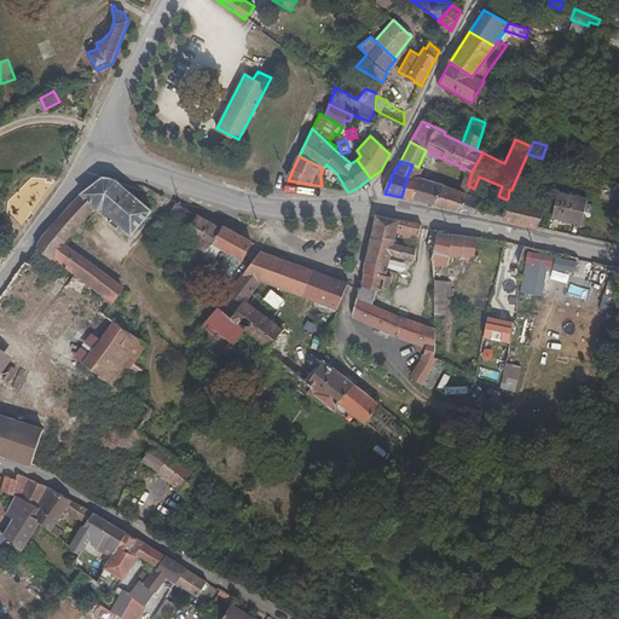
[(408,175),(401,197),(414,200),(420,177),(423,169),(418,167),(412,165),(408,175)]
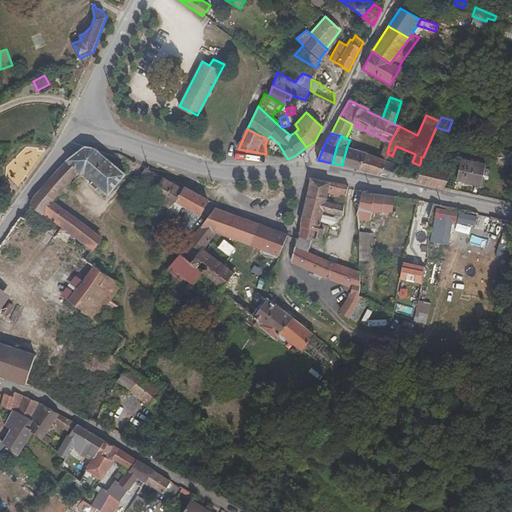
[(392,156),(387,153),(390,142),(386,140),(380,157),(390,161),(392,156)]
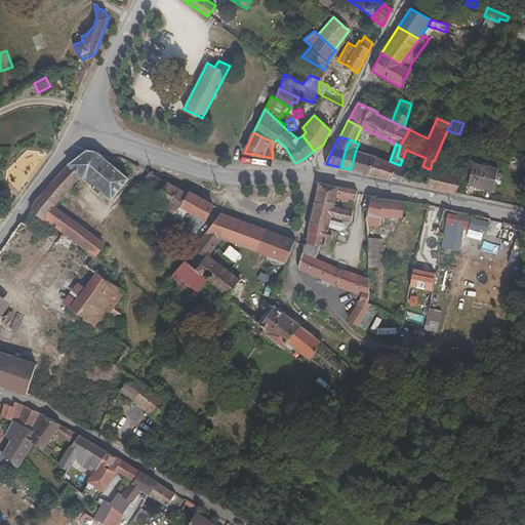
[(368,173),(374,155),(356,150),(351,169),(368,173)]
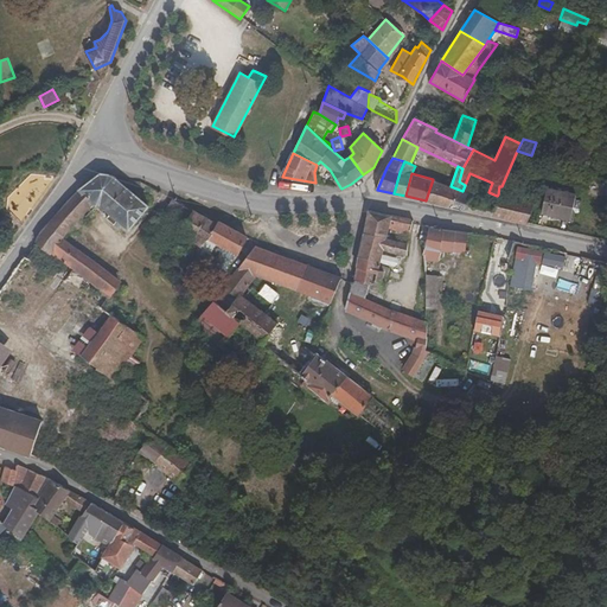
[(129,231),(149,208),(113,177),(101,174),(78,191),(68,202),(36,243),(51,255),(110,299),(122,285),(62,240),(94,205),(96,208),(100,205),(129,231)]
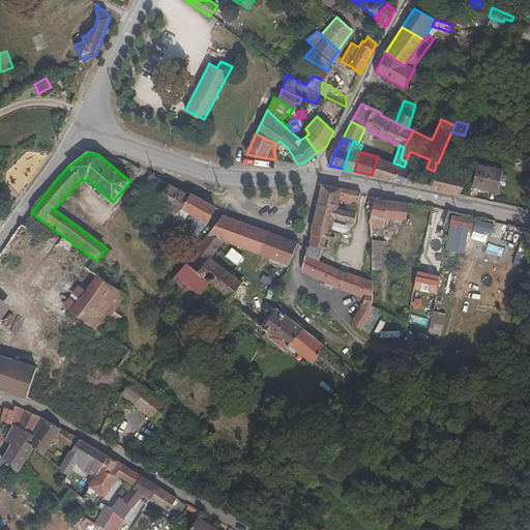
[(401,182),(433,189),(460,196),(466,177),(460,175),(462,166),(454,164),(452,174),(435,170),(434,171),(432,178),(416,173),(407,169),(408,163),(406,162),(404,167),(393,163),(378,156),(372,175),(401,182)]
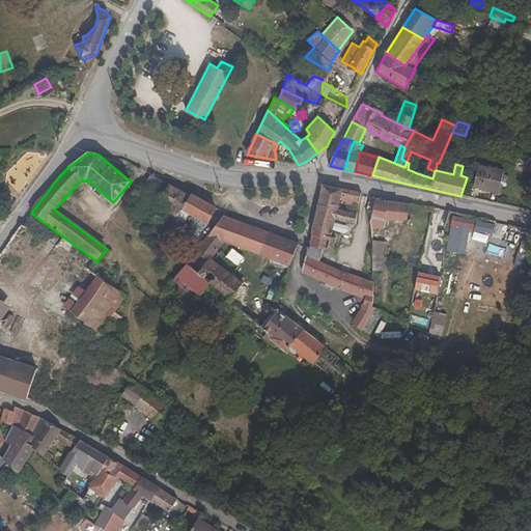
[(499,192),(503,170),(478,164),(474,186),(499,192)]
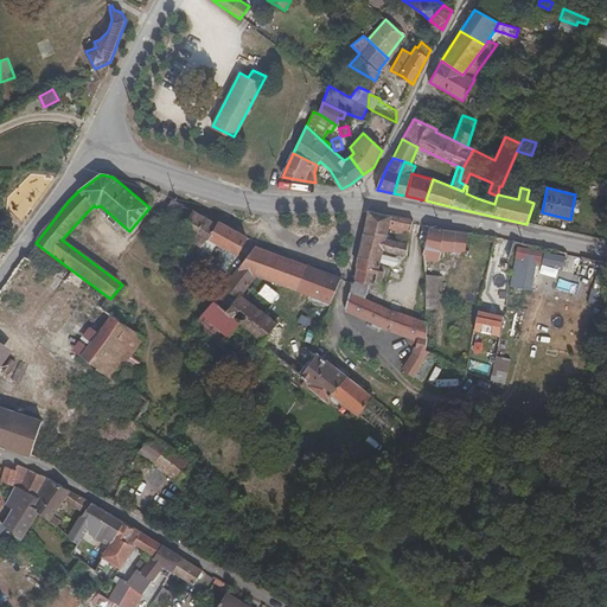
[(216,244),(238,256),(248,238),(218,222),(217,224),(203,217),(172,199),(163,217),(186,231),(196,237),(192,242),(210,255),(216,244)]
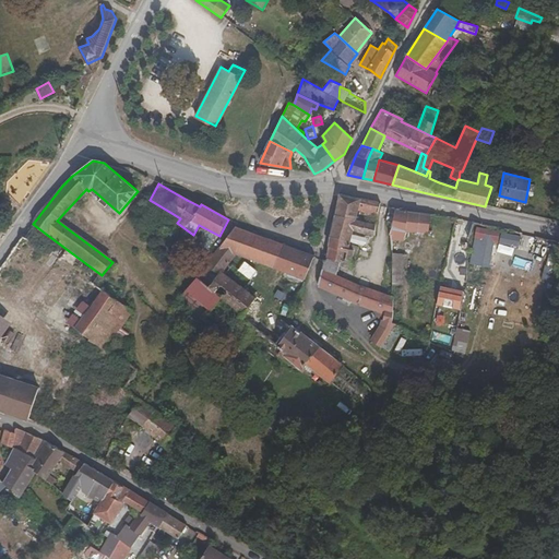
[(379,202),(340,195),(335,214),(356,219),(357,214),(376,218),(377,213),(379,203),(379,202)]
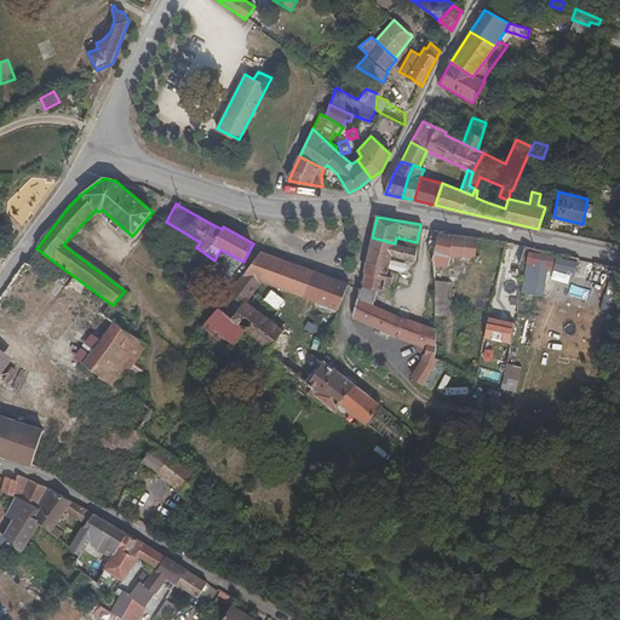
[(425,270),(425,276),(434,276),(434,258),(440,233),(426,227),(424,237),(420,251),(424,251),(422,269),(425,270)]
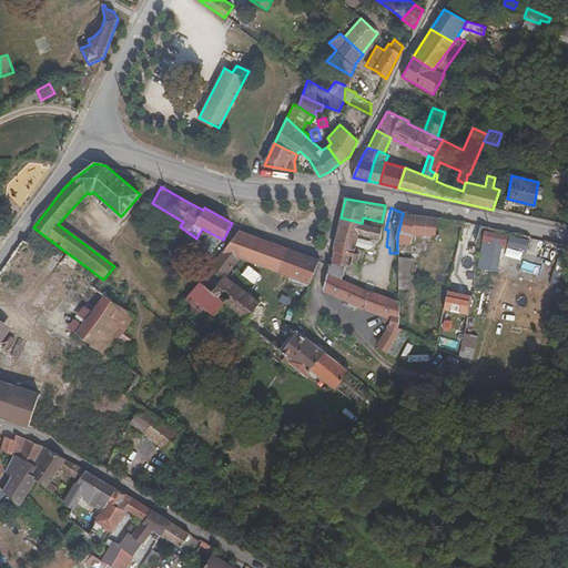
[(424,236),(426,216),(403,213),(397,236),(397,253),(408,255),(413,235),(424,236)]
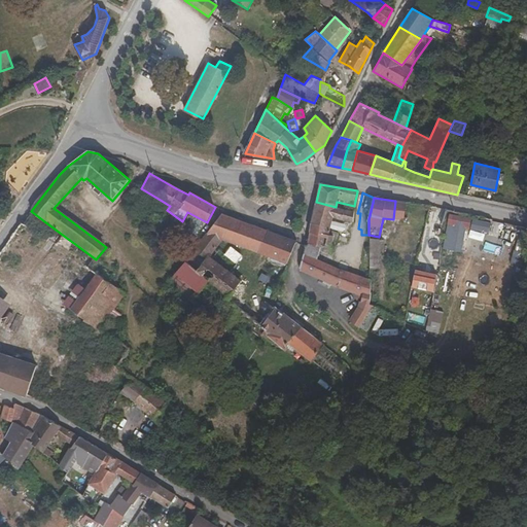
[(153,214),(161,218),(163,216),(167,210),(170,206),(162,201),(153,214)]
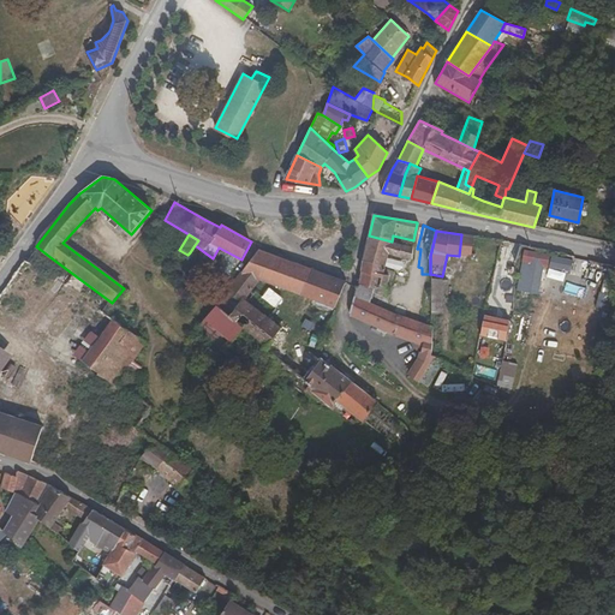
[(471,257),(473,237),(461,234),(459,256),(471,257)]
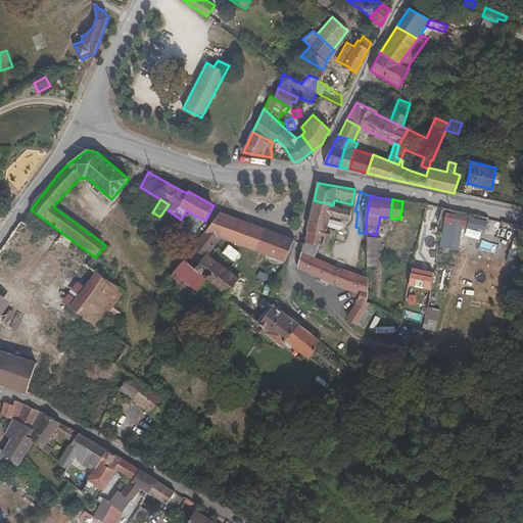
[(333,205),(314,200),(308,223),(328,229),(329,224),(331,217),(350,222),(351,209),(333,205)]
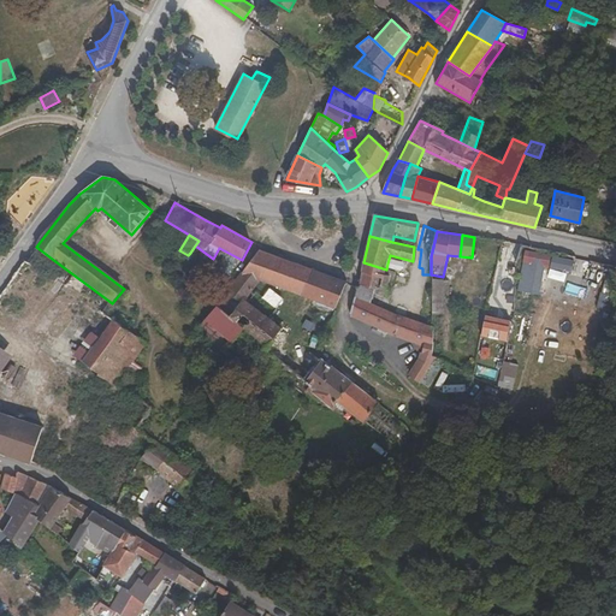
[(508,242),(504,261),(516,265),(521,244),(508,242)]
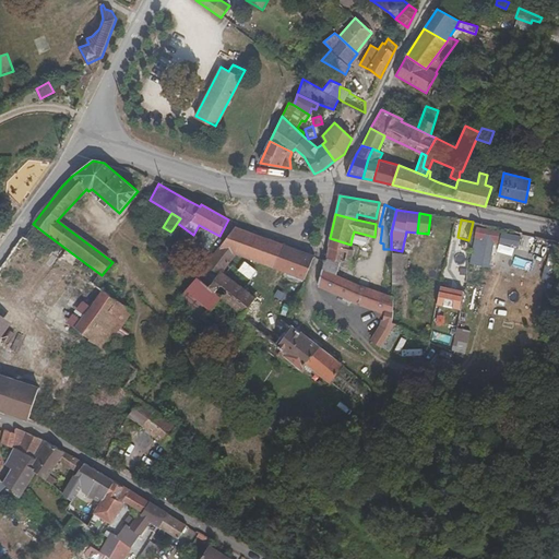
[(190,245),(197,237),(193,235),(177,223),(173,229),(190,245)]
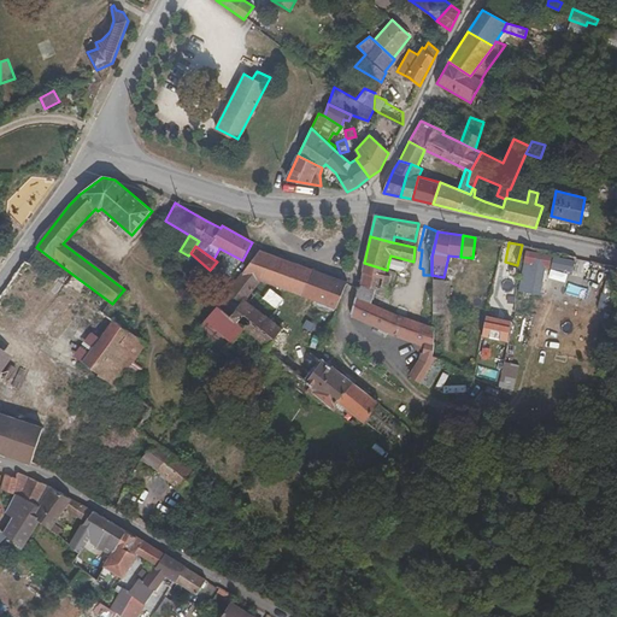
[(42,272),(52,259),(36,247),(25,262),(42,272)]
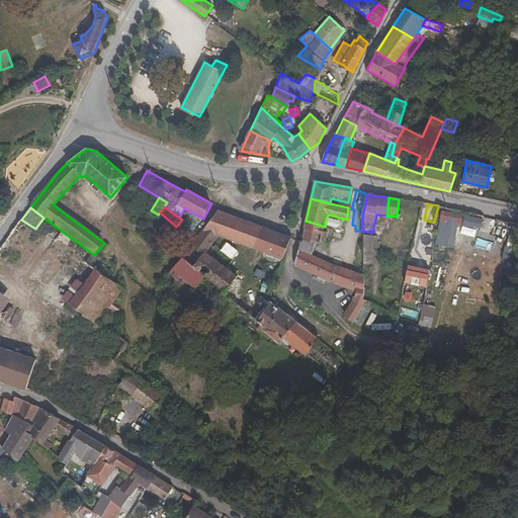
[(236,218),(218,210),(202,231),(219,237),(228,240),(236,218)]
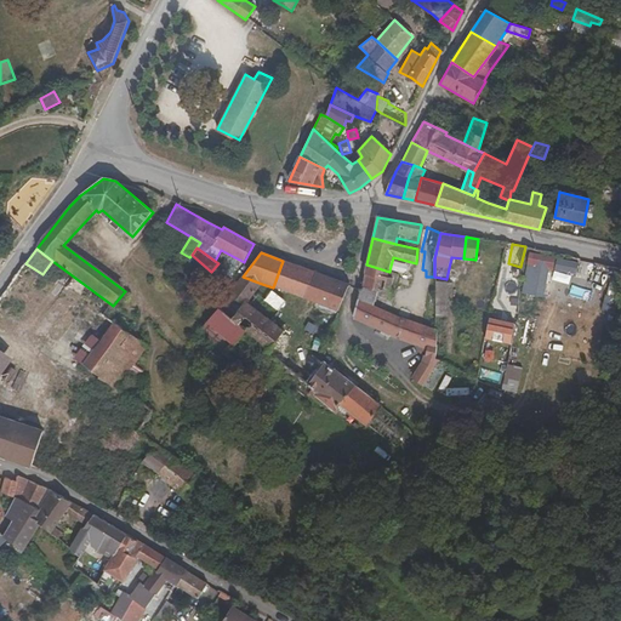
[(529,252),(523,295),(548,298),(553,255),(529,252)]
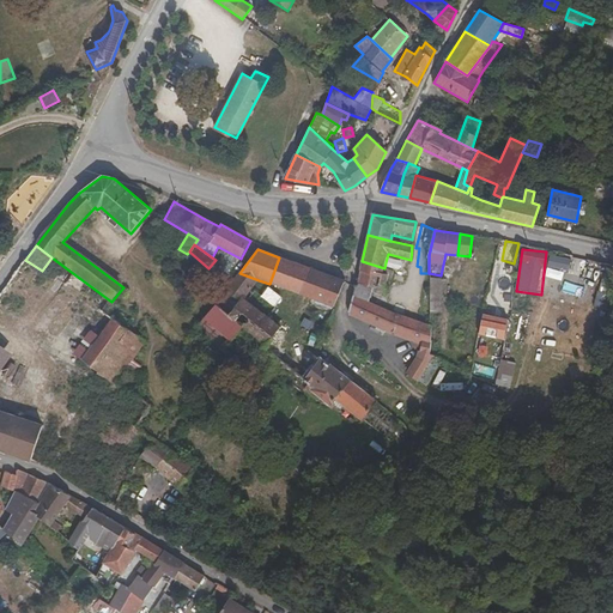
[(46,273),(103,313),(111,302),(52,258),(42,271),(46,273)]
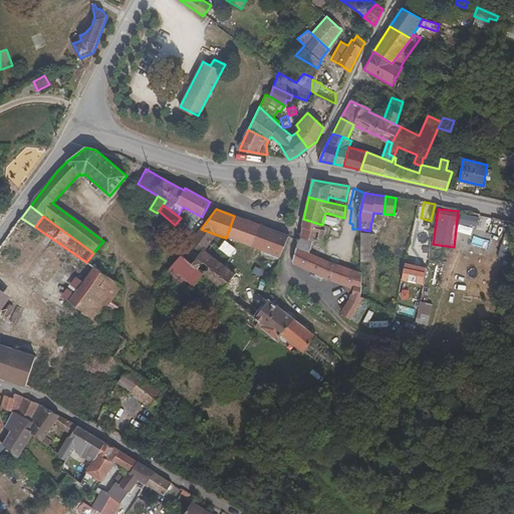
[(234,216),(226,238),(252,248),(261,225),(246,220),(234,216)]
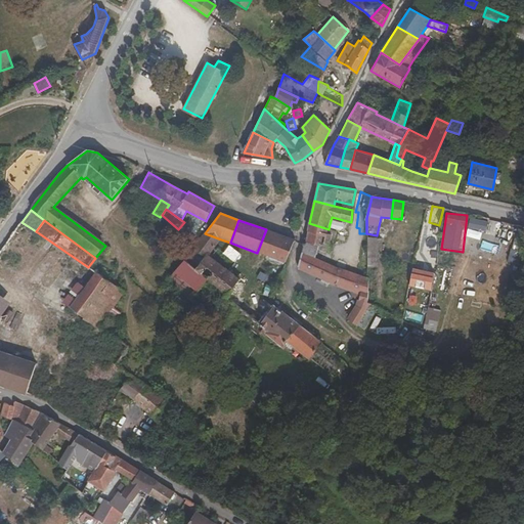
[(329,229),(309,223),(307,232),(325,236),(323,243),(329,245),(331,238),(335,241),(337,232),(329,229)]
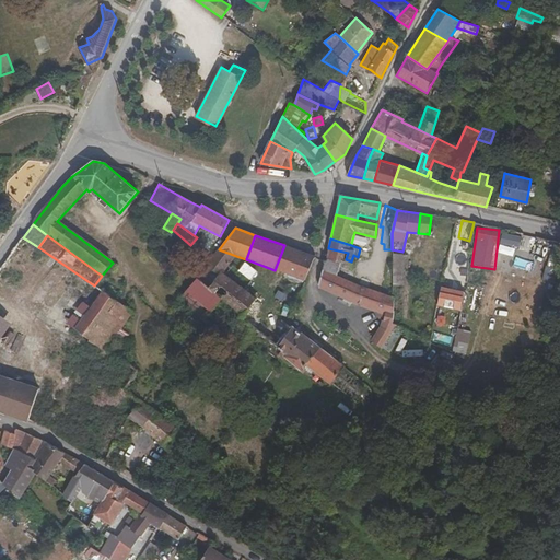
[(374,248),(352,240),(351,245),(360,248),(373,253),(374,248)]
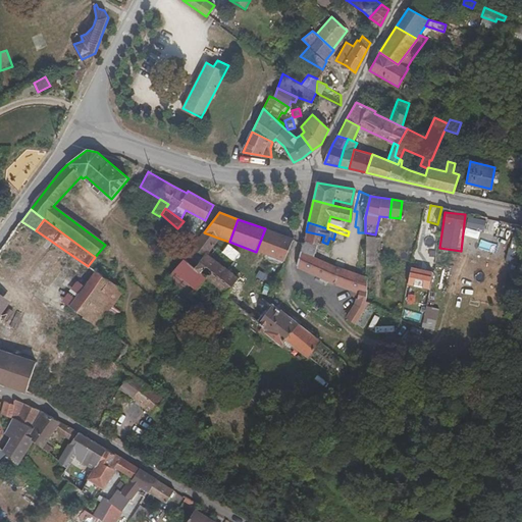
[(265,228),(256,252),(263,254),(272,231),(265,228)]
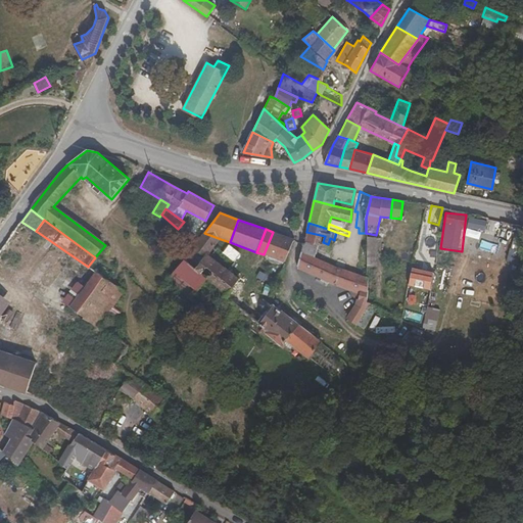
[(193,231),(185,242),(193,247),(201,236),(193,231)]
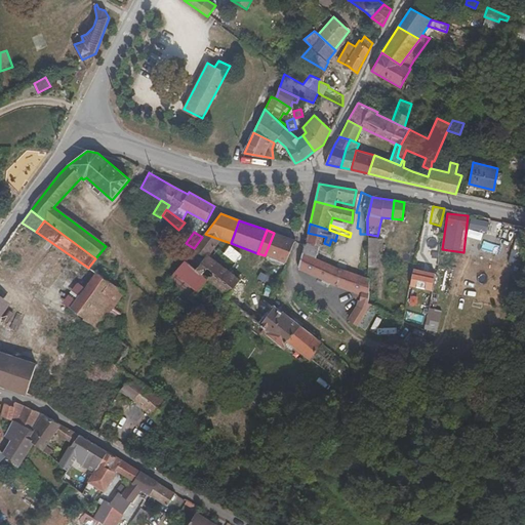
[(265,255),(286,264),(294,240),(274,233),(265,255)]
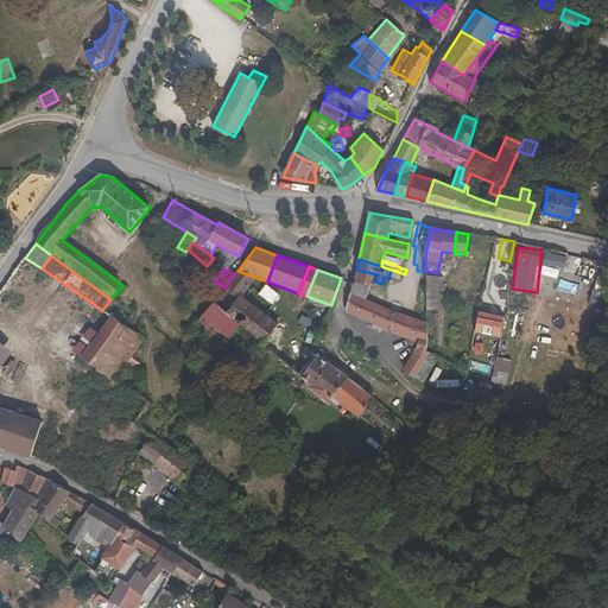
[(378,274),(356,270),(354,284),(350,293),(366,299),(369,286),(375,287),(374,290),(382,292),(385,285),(381,284),(375,282),(378,274)]
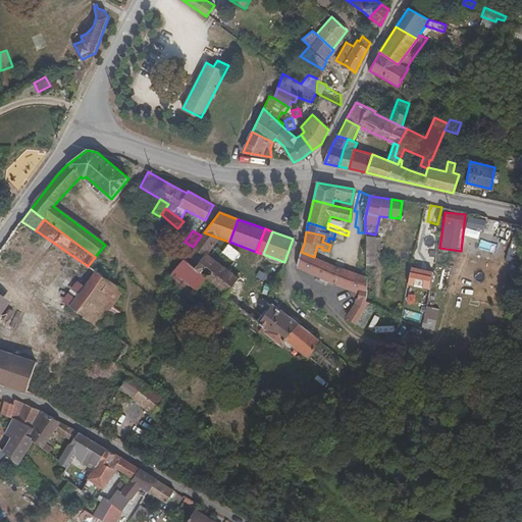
[(507,251),(510,233),(501,231),(498,250),(507,251)]
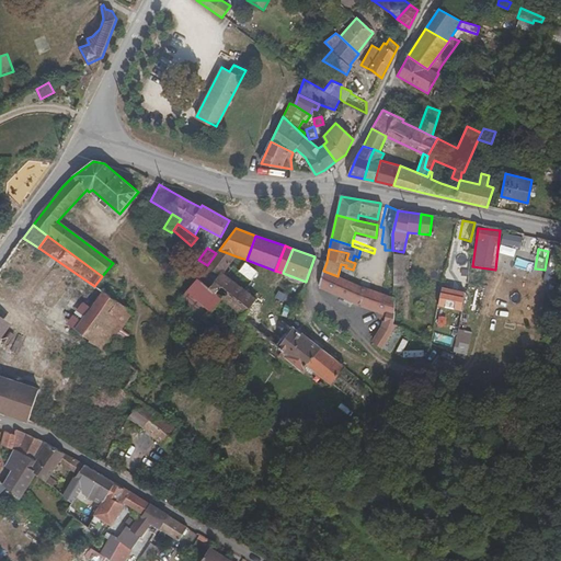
[(275,348),(293,328),(289,325),(224,275),(237,256),(219,250),(216,253),(207,265),(219,275),(208,288),(221,298),(242,316),(239,319),(260,335),(275,348)]
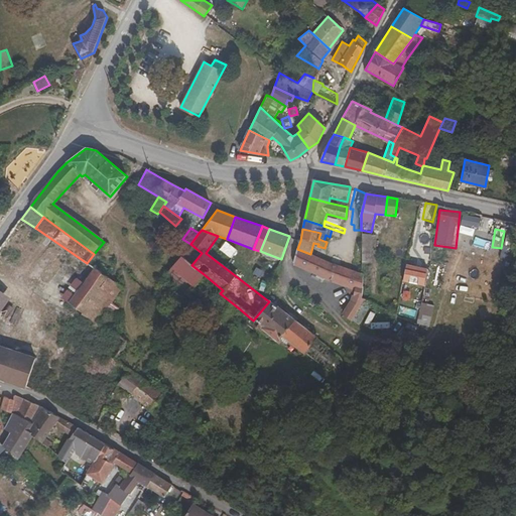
[(465,253),(484,258),(486,248),(467,243),(465,253)]
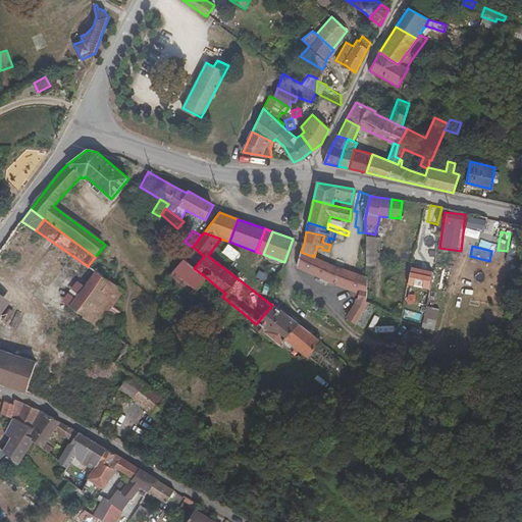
[(167,280),(189,299),(198,288),(206,277),(194,268),(204,256),(193,247),(167,280)]
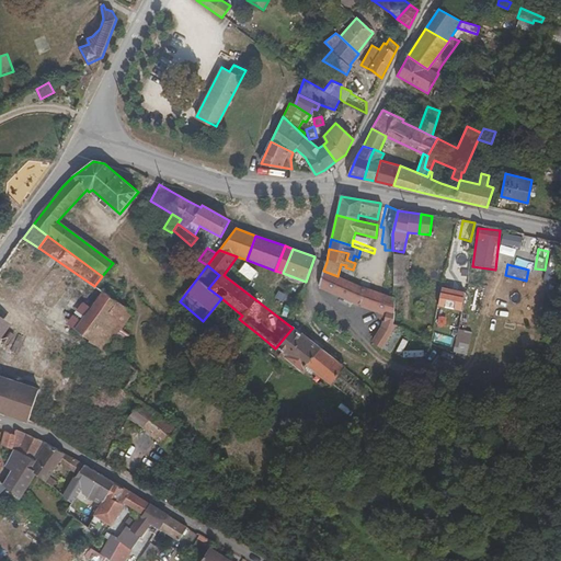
[(359,286),(338,276),(323,271),(318,287),(357,306),(358,305),(362,305),(361,307),(385,315),(384,323),(371,342),(390,354),(405,330),(395,323),(395,298),(370,290),(359,286)]
